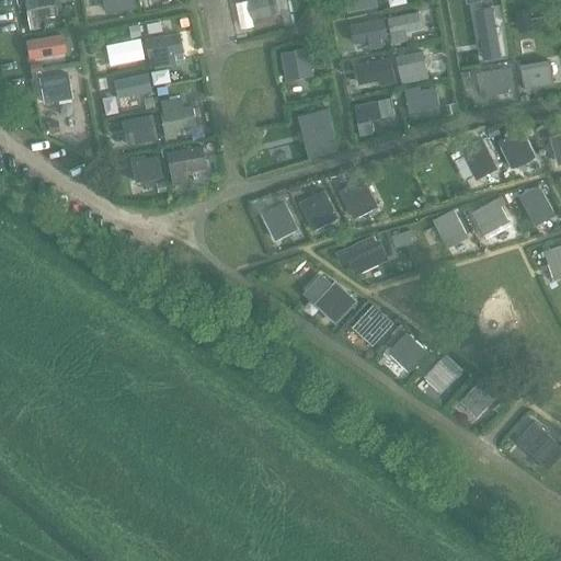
[(24,0),(29,30),(38,27),(37,16),(55,13),(53,0),(24,0)]
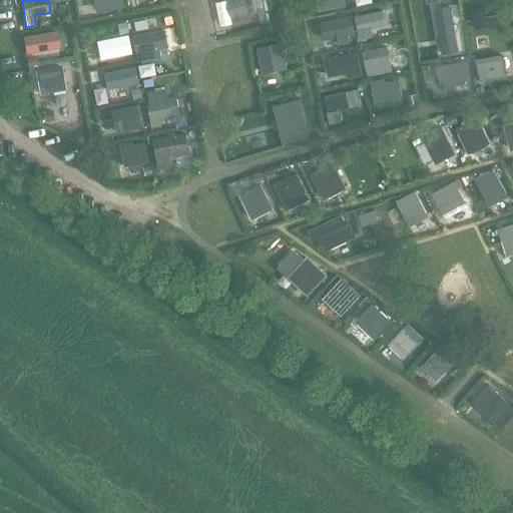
[(119,0),(94,0),(96,9),(121,4),(119,0)]
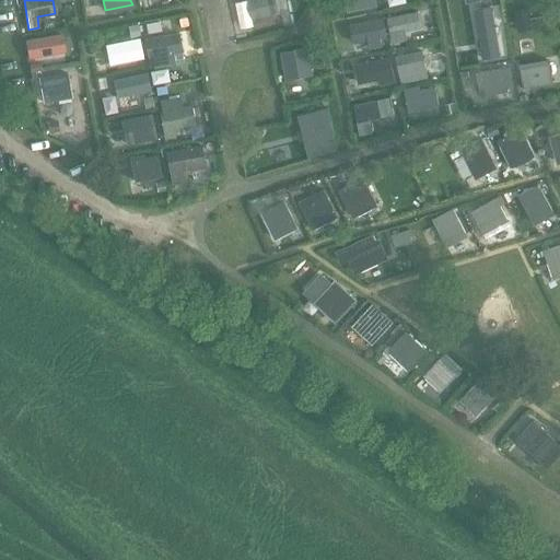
[(266,0),(249,0),(248,0),(254,20),(270,15),(266,0)]
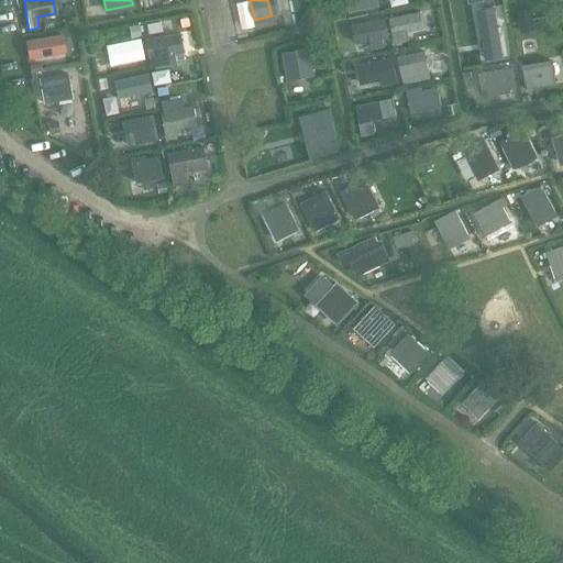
[(378,4),(376,0),(348,0),(351,11),(378,4)]
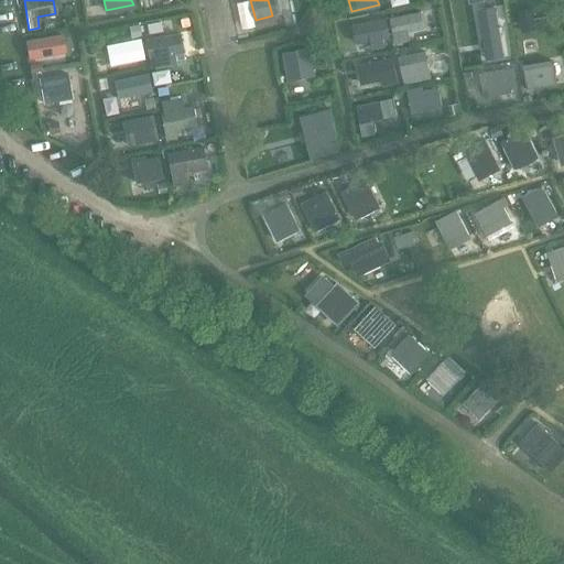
[(532,10),(520,12),(523,32),(535,31),(532,10)]
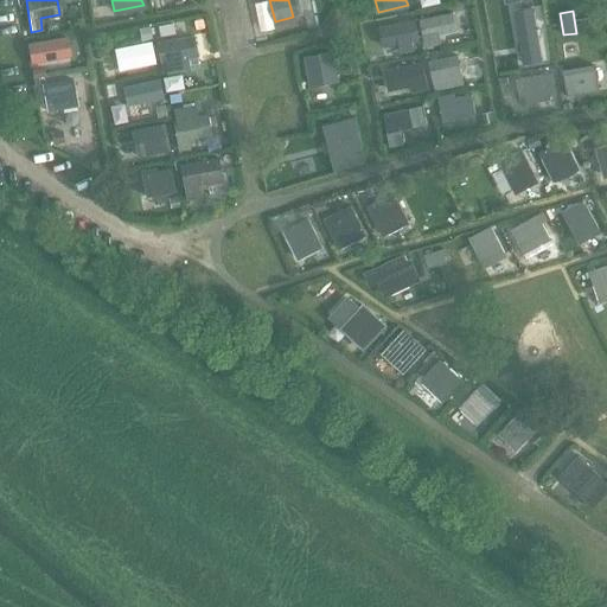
[(441,43),(439,36),(457,32),(452,13),(420,19),(426,45),(441,43)]
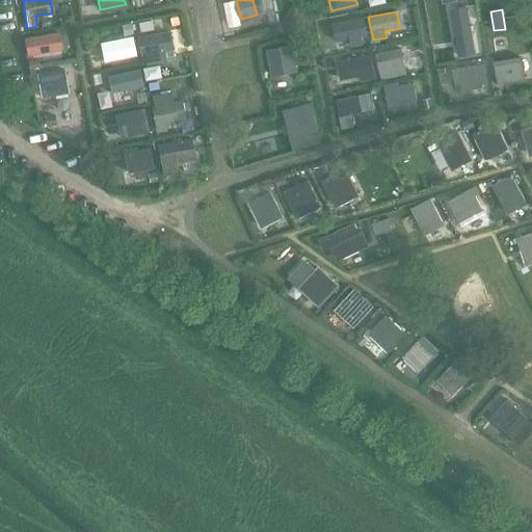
[(348,37),(349,46),(363,43),(361,35),(367,34),(364,18),(333,24),(336,40),(348,37)]
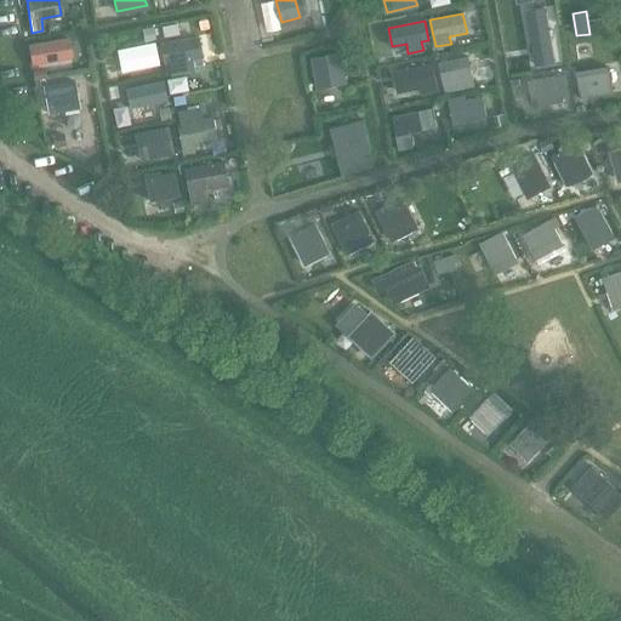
[(177,24),(161,27),(164,38),(178,35),(177,24)]
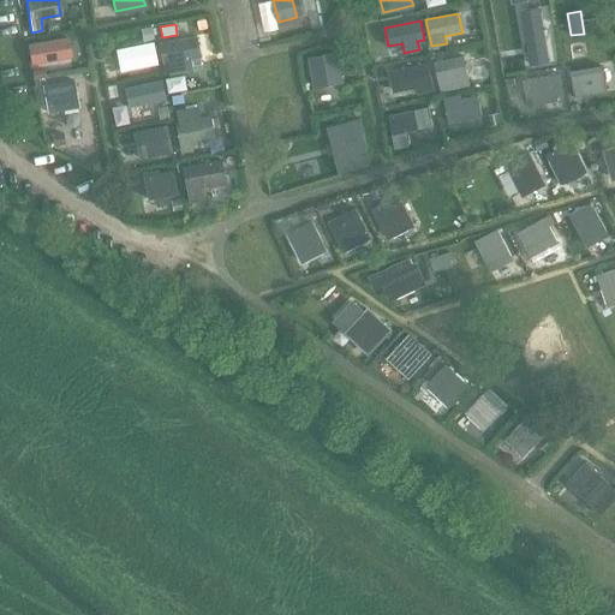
[(151,28),(141,30),(143,41),(154,39),(151,28)]
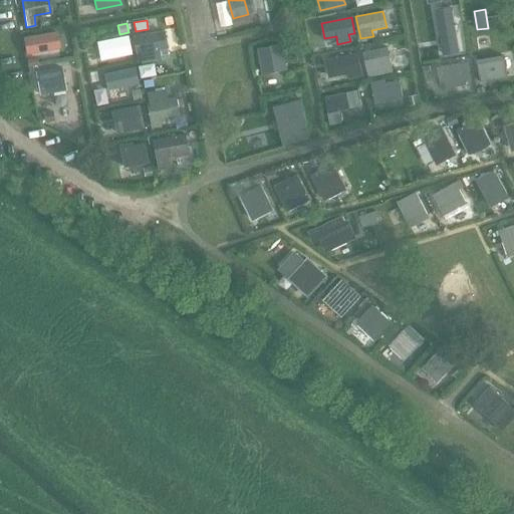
[(499,38),(497,26),(488,28),(477,29),(472,30),(476,49),(486,48),(485,40),(499,38)]
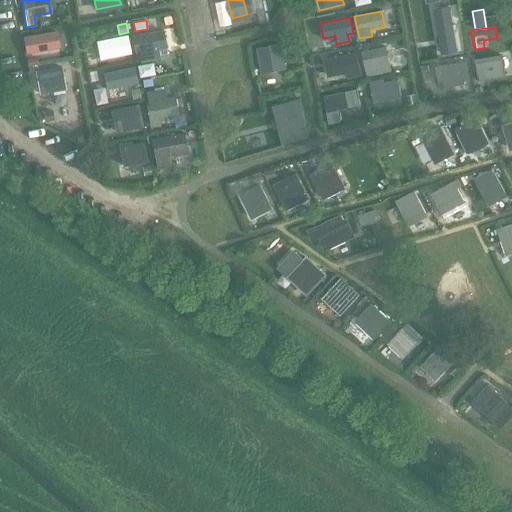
[(430,32),(433,49),(460,44),(456,28),(430,32)]
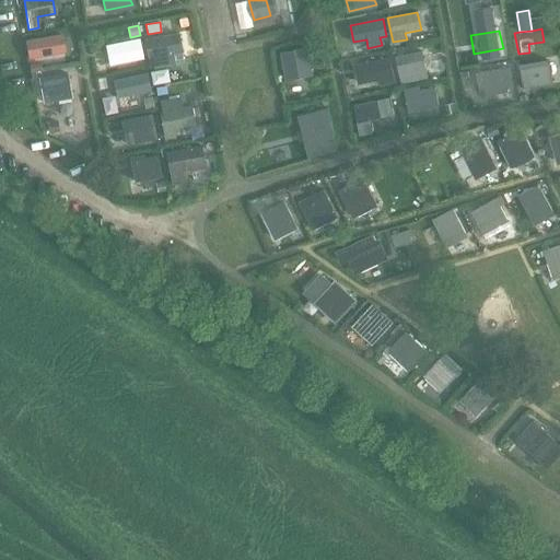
[(173,53),(181,50),(177,34),(144,41),(148,57),(152,57),(155,69),(176,65),(173,53)]
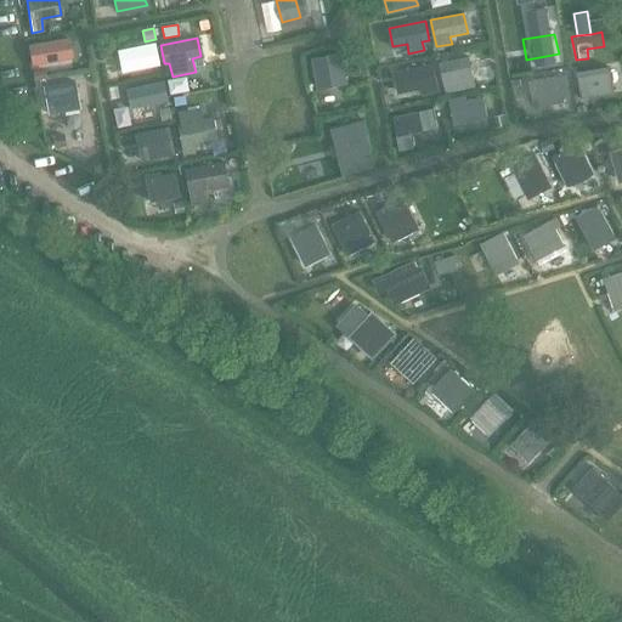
[(32,64),(69,57),(66,39),(28,46),(32,64)]
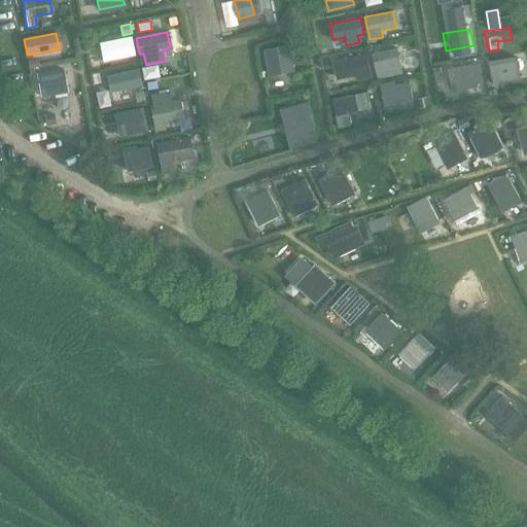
[(104,60),(133,54),(130,37),(100,42),(104,60)]
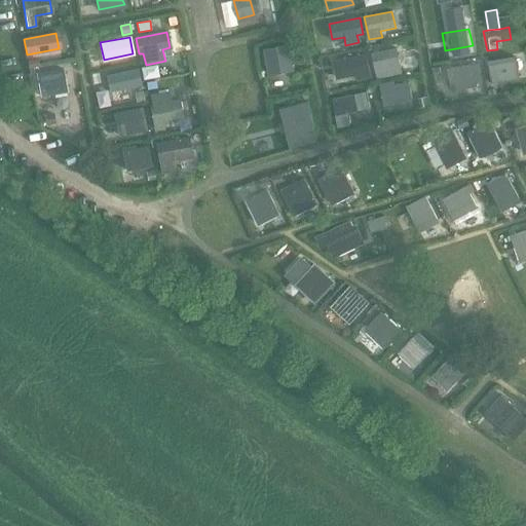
[(269,74),(293,69),(289,46),(265,51),(269,74)]
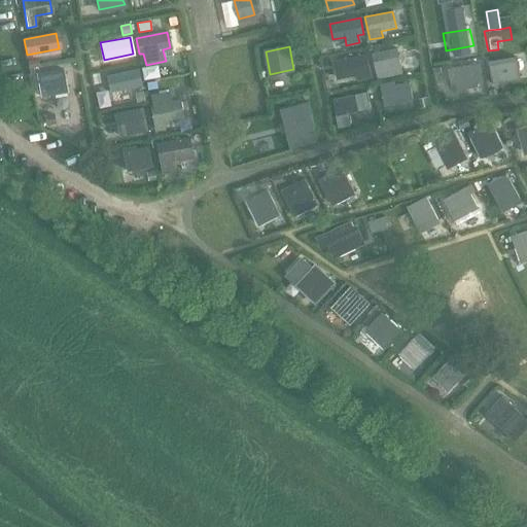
[(402,73),(397,48),(373,54),(378,78),(402,73)]
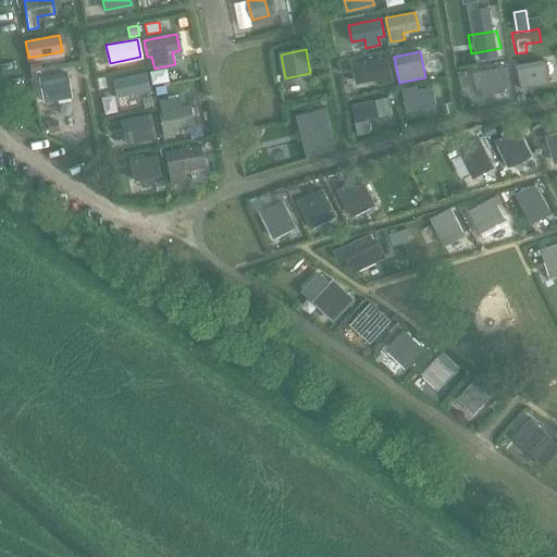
[(392,82),(387,59),(355,65),(358,83),(379,78),(380,85),(392,82)]
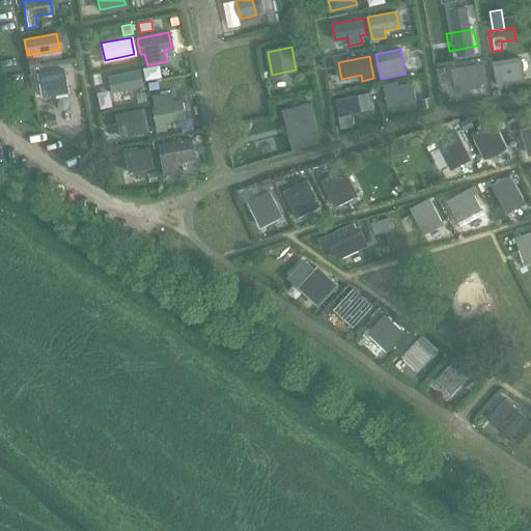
[(524,79),(520,57),(493,62),(496,84),(524,79)]
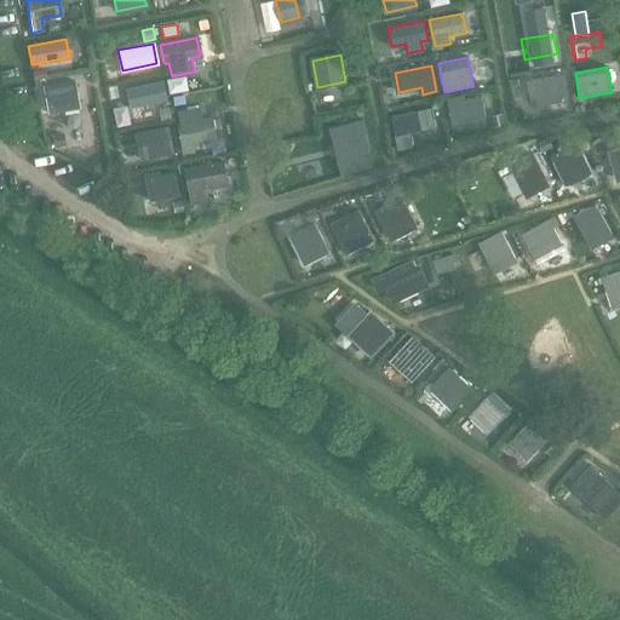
[(45,70),(33,73),(34,80),(46,79),(45,70)]
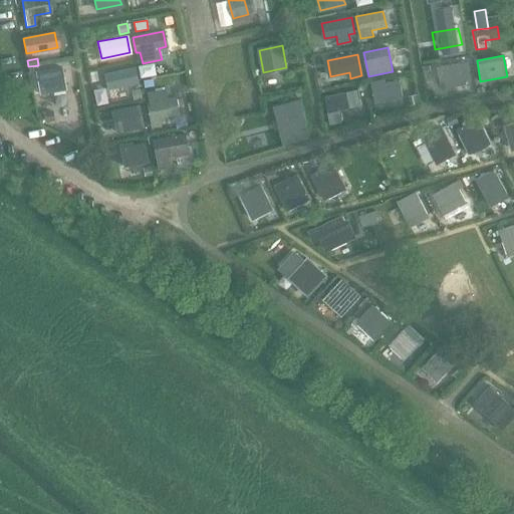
[(471,81),(468,61),(438,67),(441,87),(471,81)]
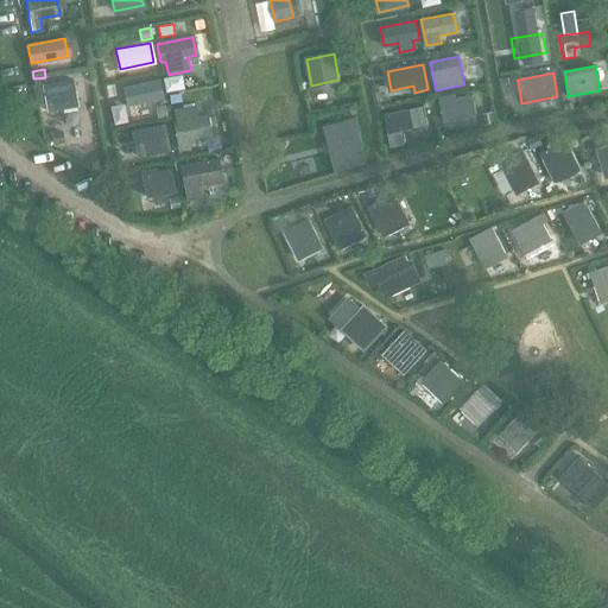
[(46,111),(77,106),(73,80),(43,84),(46,111)]
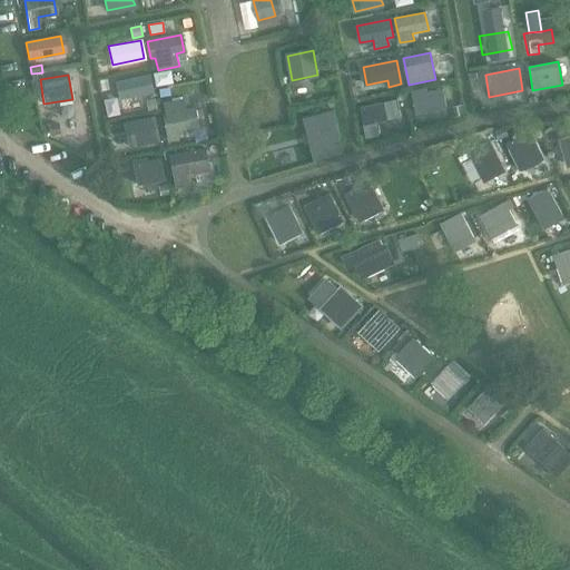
[(118,100),(153,92),(149,75),(115,81),(118,100)]
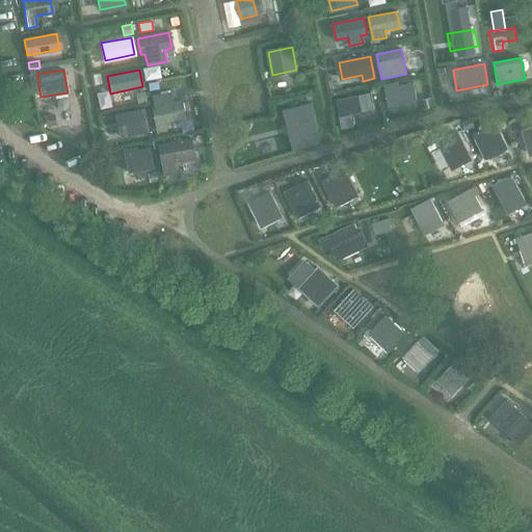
[(158,81),(147,83),(148,91),(159,89),(158,81)]
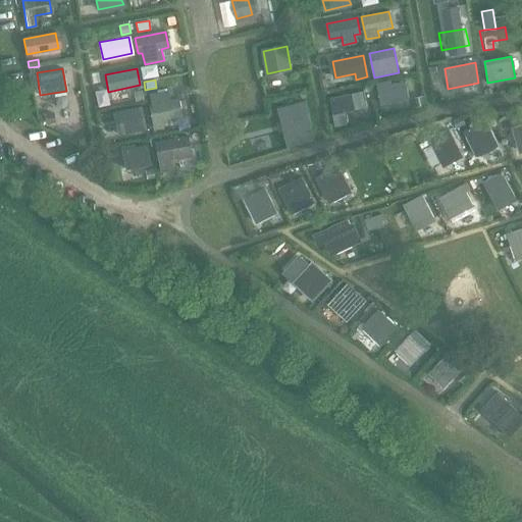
[(390,85),(390,81),(377,84),(380,103),(409,98),(405,82),(390,85)]
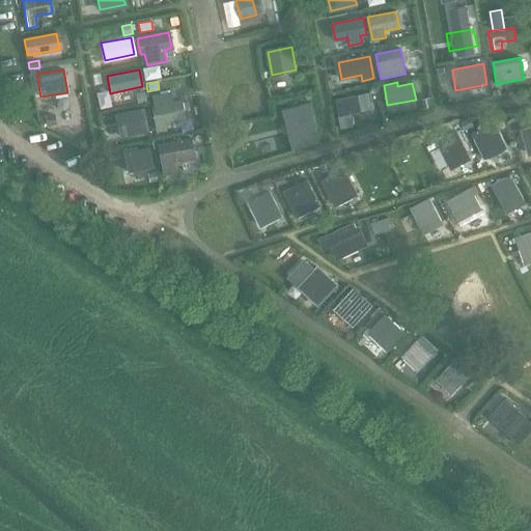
[(144,90),(132,93),(135,103),(146,101),(144,90)]
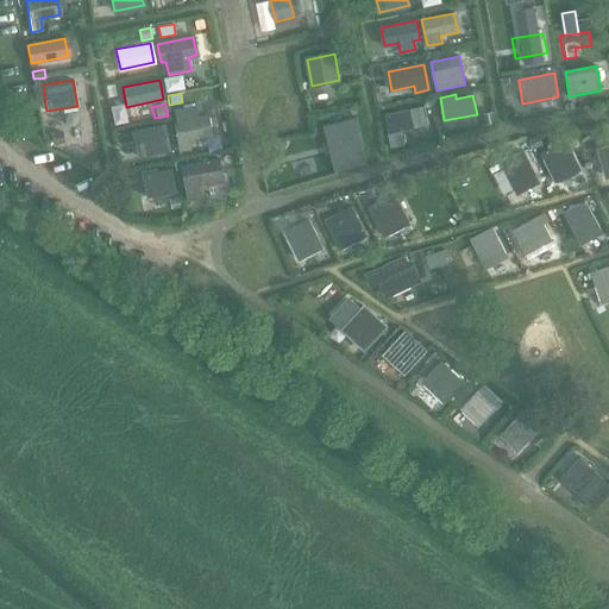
[(188,139),(211,136),(207,115),(200,117),(198,106),(174,111),(176,121),(174,123),(180,150),(189,149),(188,139)]
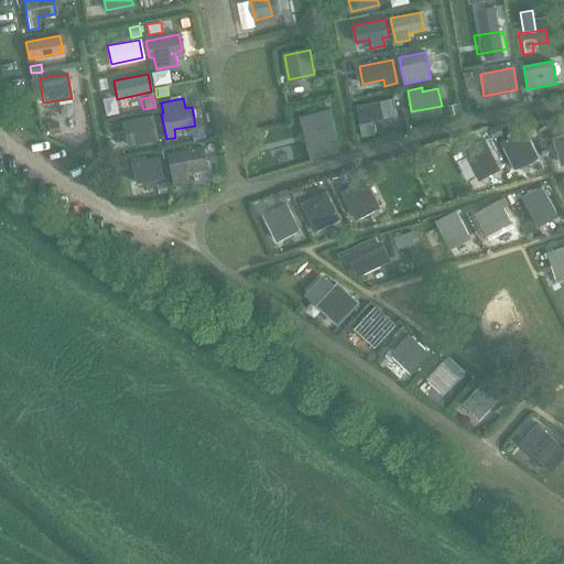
[(397,115),(392,99),(356,107),(362,138),(375,136),(371,120),(397,115)]
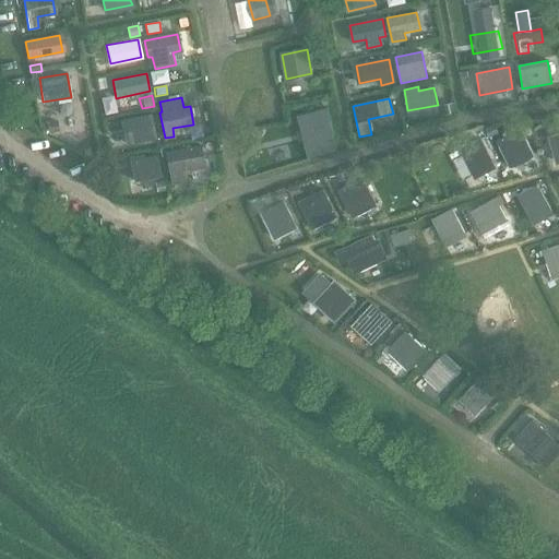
[(453,102),(444,104),(447,114),(455,111),(453,102)]
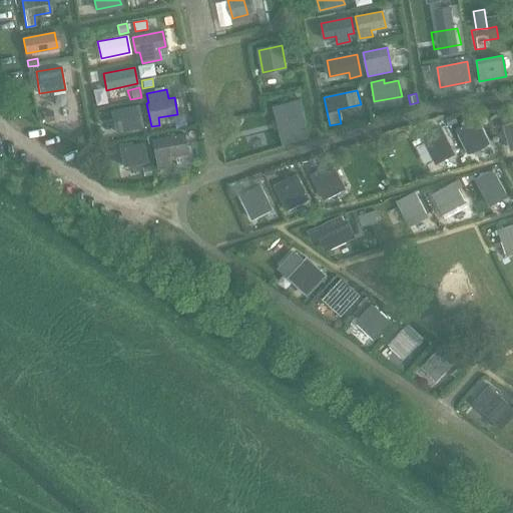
[(116,131),(141,125),(137,106),(112,111),(116,131)]
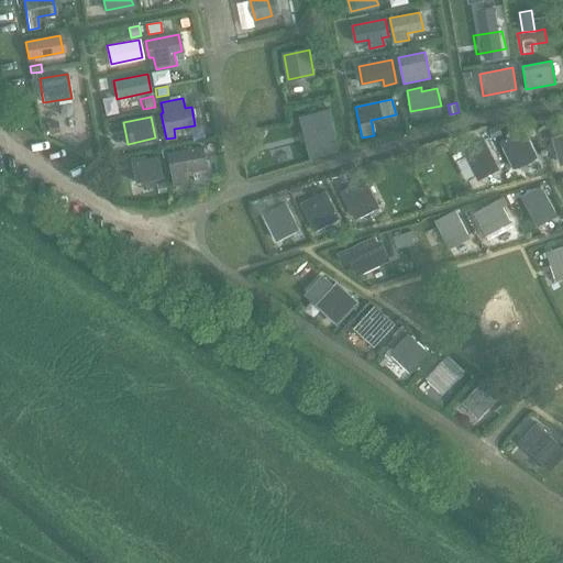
[(300,145),(337,138),(332,120),(297,128),(300,145)]
